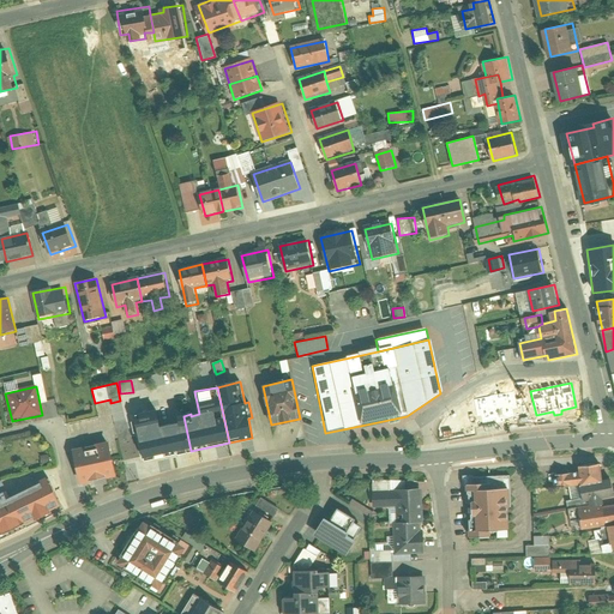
[(505,422),(504,419),(518,416),(513,391),(474,399),(479,425),(495,421),(497,423),(505,422)]
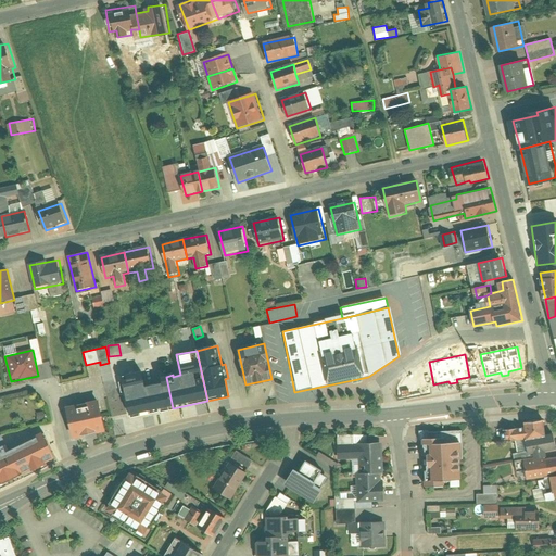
[(130,417),(161,411),(155,384),(144,387),(141,371),(122,376),(123,381),(118,382),(121,393),(125,392),(130,417)]
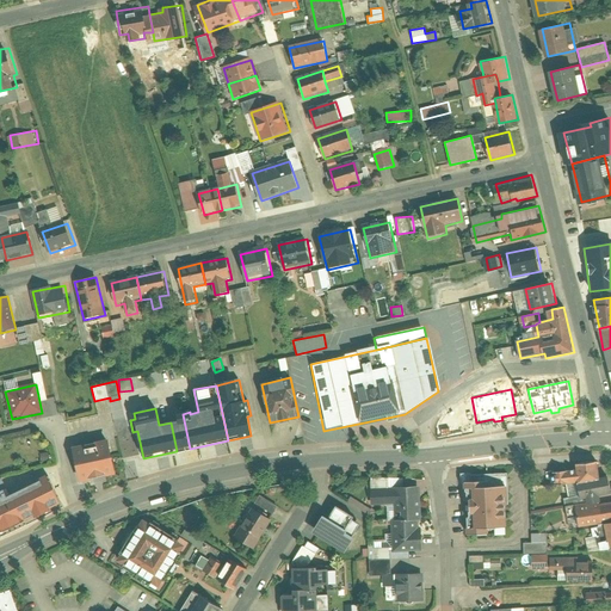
[(177,451),(190,449),(183,414),(178,414),(179,420),(171,423),(177,451)]
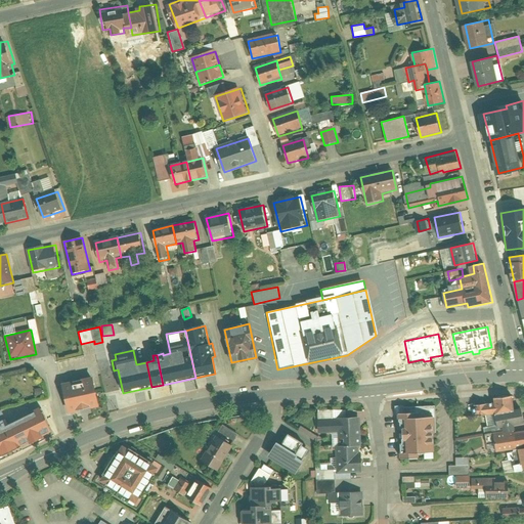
[(93,378),(62,384),(68,412),(99,406),(93,378)]
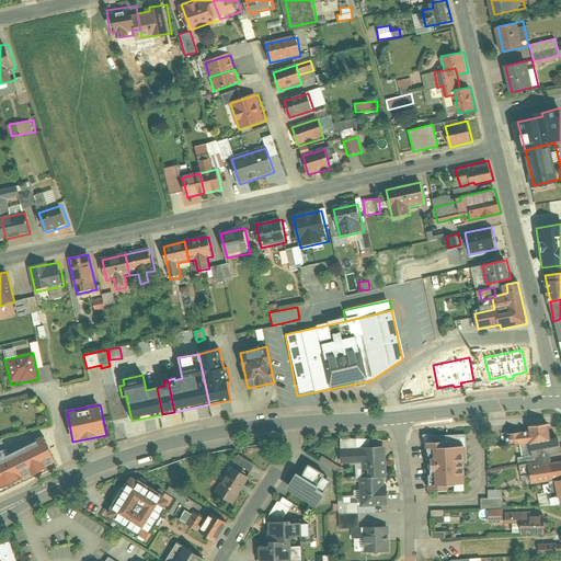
[(552,439),(550,424),(530,426),(530,431),(511,433),(512,444),(533,442),(552,439)]
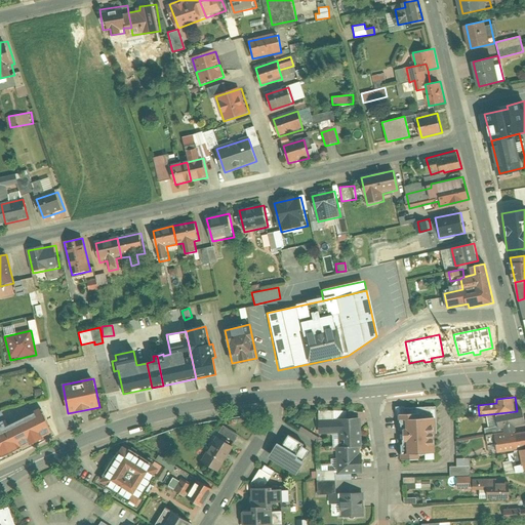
[(438,460),(436,406),(397,408),(399,462),(438,460)]
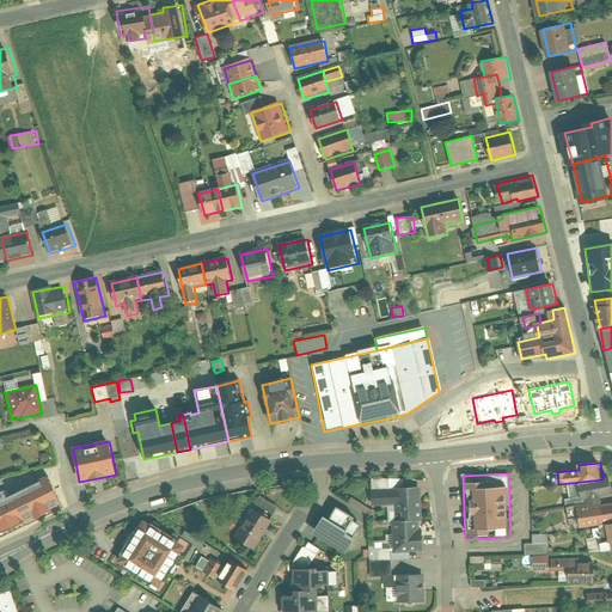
[(48,477),(7,497),(4,490),(0,491),(0,533),(2,538),(26,526),(24,520),(61,502),(48,477)]
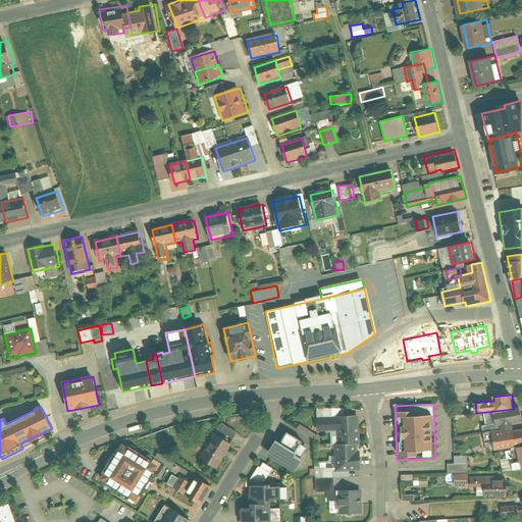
[(520,408),(514,409),(496,411),(498,426),(501,426),(502,431),(515,429),(514,423),(521,422),(520,408)]
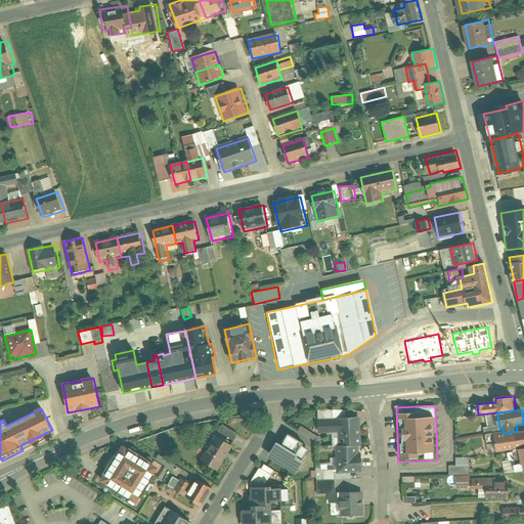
[(359,419),(319,419),(317,432),(338,433),(360,434),(359,419)]
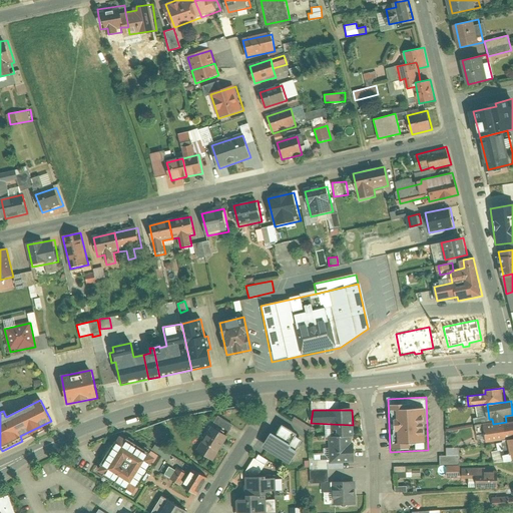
[(213,461),(232,424),(216,416),(212,425),(211,424),(196,453),(213,461)]
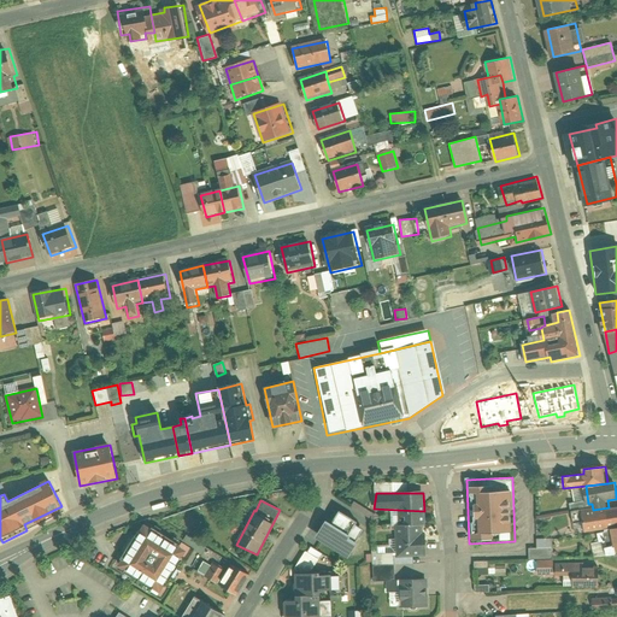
[(616,505),(609,507),(593,510),(581,511),(585,532),(610,528),(616,527),(616,505)]
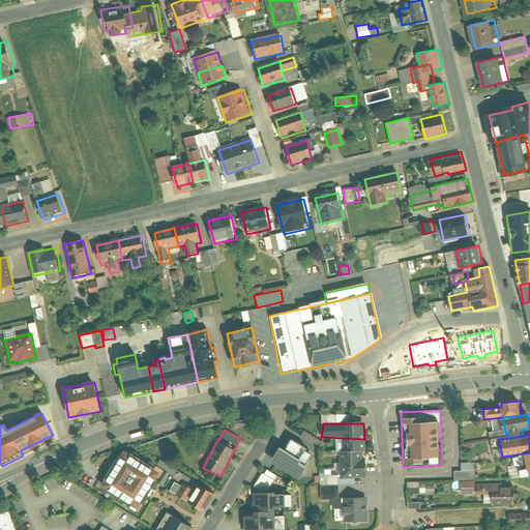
[(342,438),(339,438),(341,476),(362,475),(361,451),(364,451),(364,439),(342,438)]
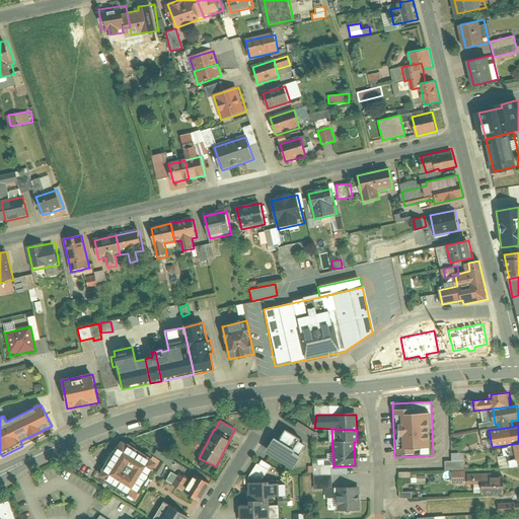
[(272,437),(263,453),(291,469),(306,444),(283,430),(277,440),(272,437)]
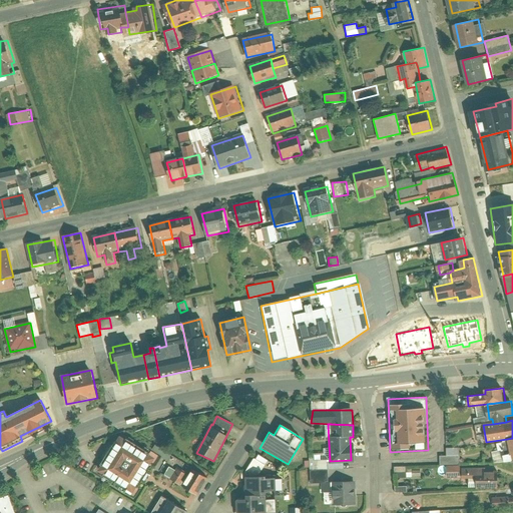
[(117,435),(96,472),(135,494),(156,457),(117,435)]
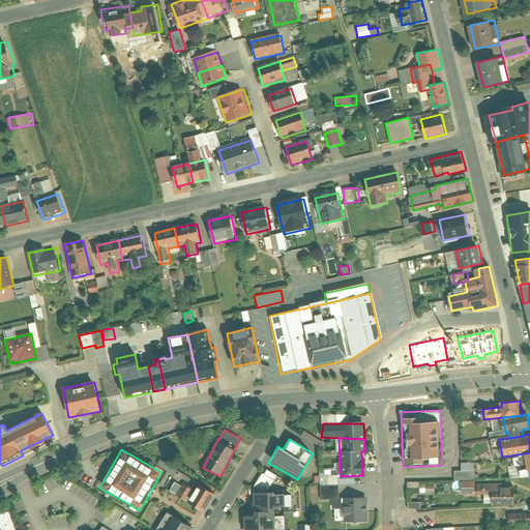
[(461,471),(453,471),(454,479),(474,479),(474,463),(461,463),(461,471)]
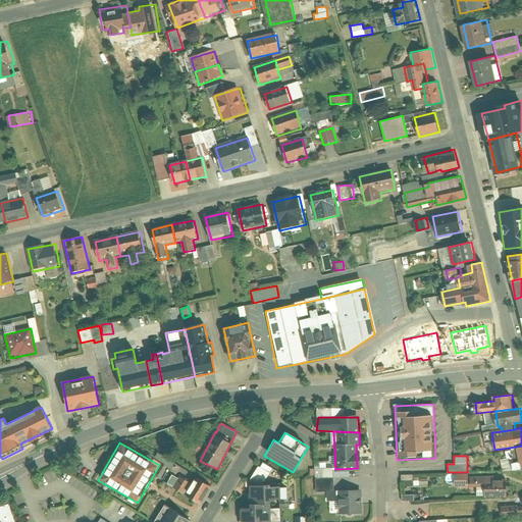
[(239,521),(269,521),(269,500),(279,499),(278,485),(269,486),(264,486),(272,468),(260,462),(248,486),(248,508),(239,508),(239,521)]
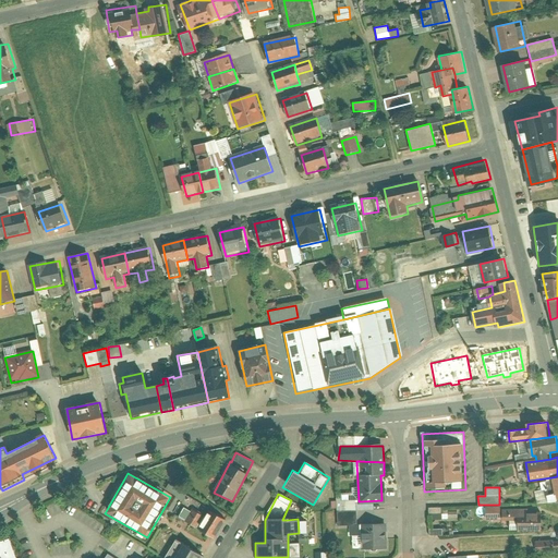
[(216,537),(225,520),(207,511),(205,517),(183,506),(178,519),(216,537)]
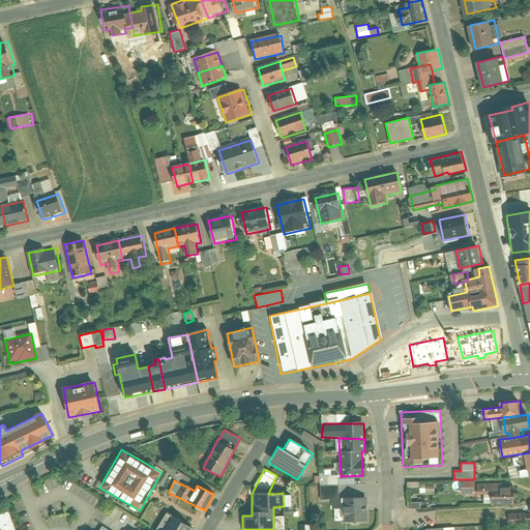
[(425,494),(425,481),(407,483),(407,495),(425,494)]
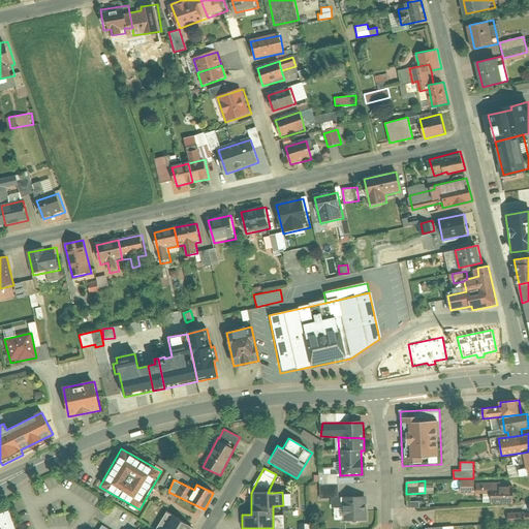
[(472,493),(472,480),(460,480),(460,493),(472,493)]
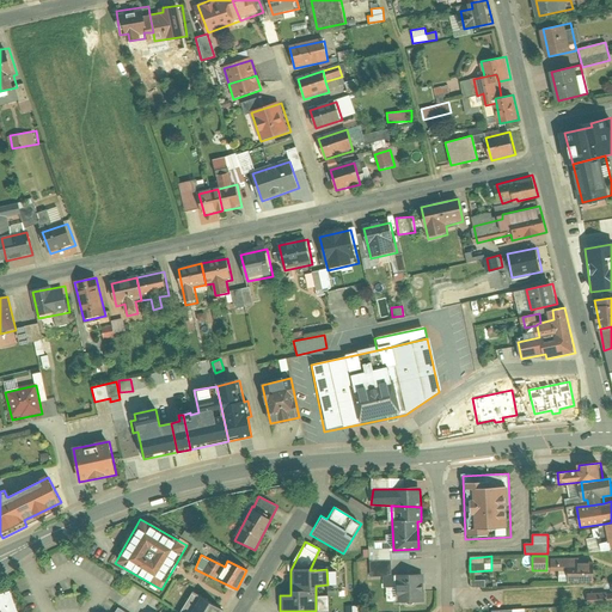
[(593,583),(593,563),(576,563),(576,557),(551,557),(551,573),(567,573),(567,583),(593,583)]
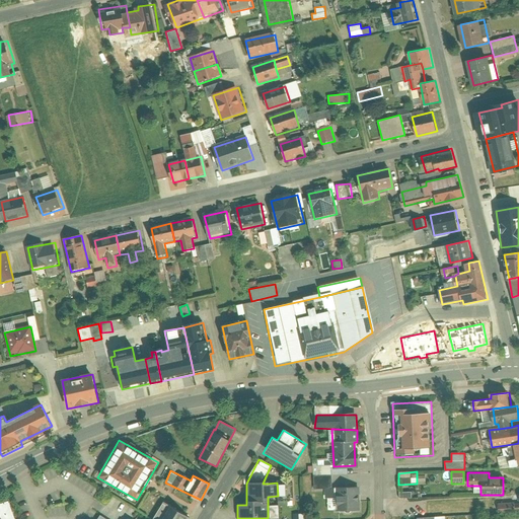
[(327,497),(327,510),(360,510),(360,487),(334,487),(334,497),(327,497)]
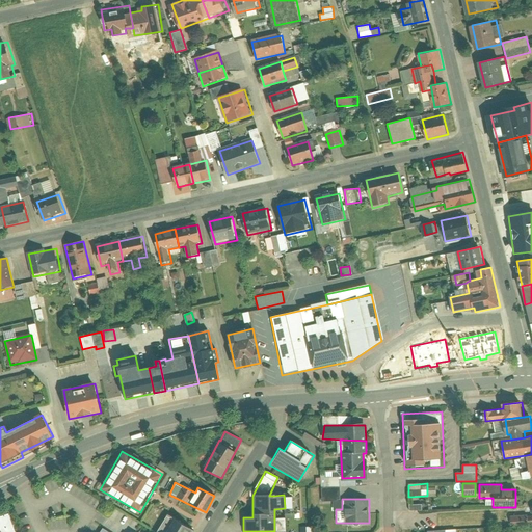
[(15,531),(9,513),(0,516),(0,531),(15,531)]
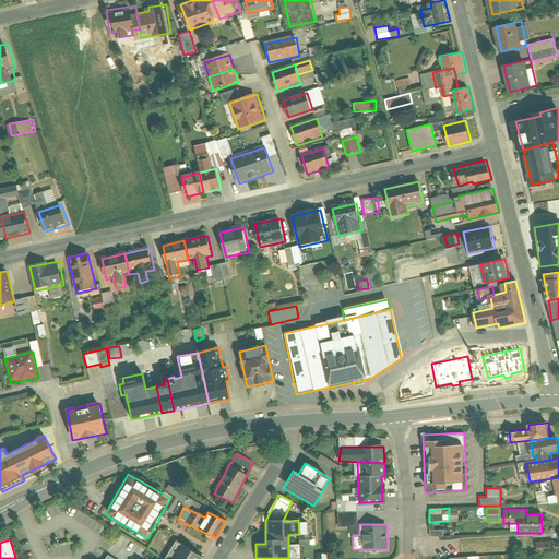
[(202,558),(203,557),(175,540),(164,558),(157,558),(156,558),(202,558)]
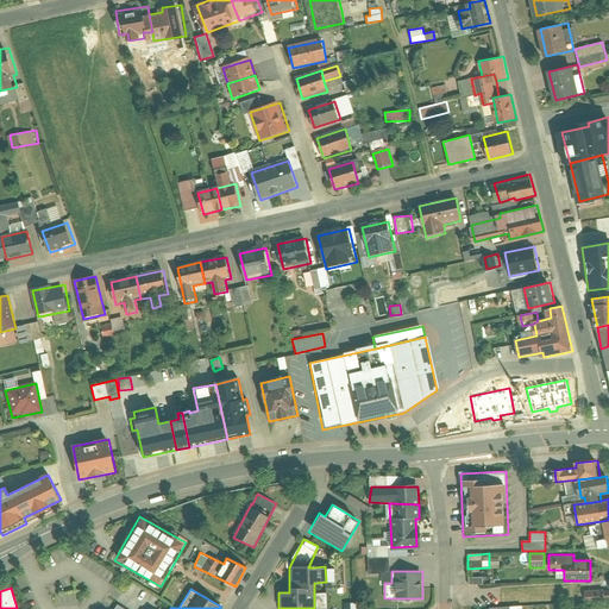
[(608,598),(608,589),(586,590),(588,601),(608,598)]
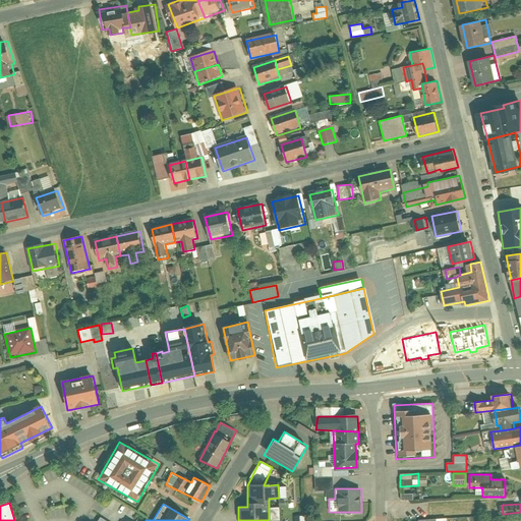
[(271,517),(279,517),(279,508),(270,508),(271,517)]
